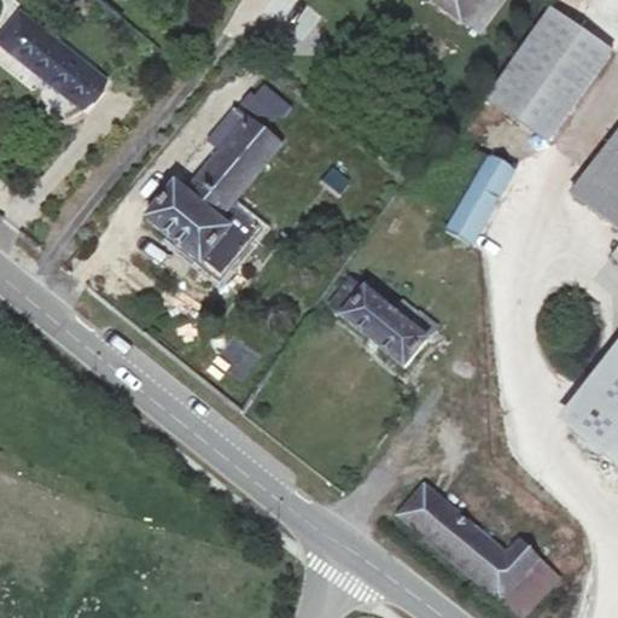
[(431,0),(481,34),(503,0),(431,0)]
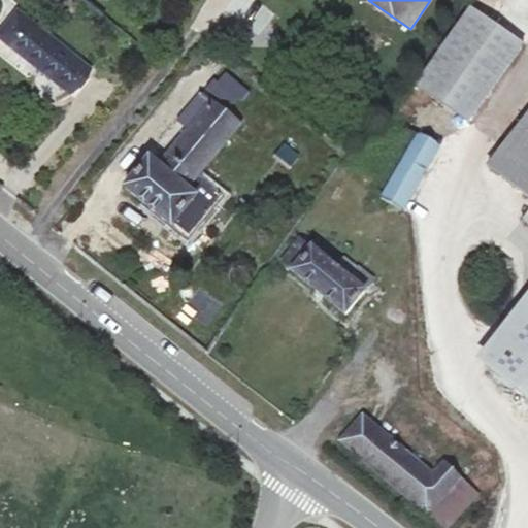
[(470,4),(414,84),(468,122),(525,42),(470,4)]
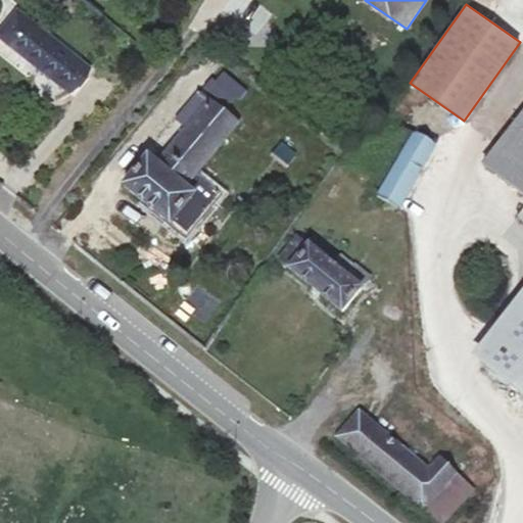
[(88,69),(16,12),(0,33),(0,37),(69,92),(88,69)]
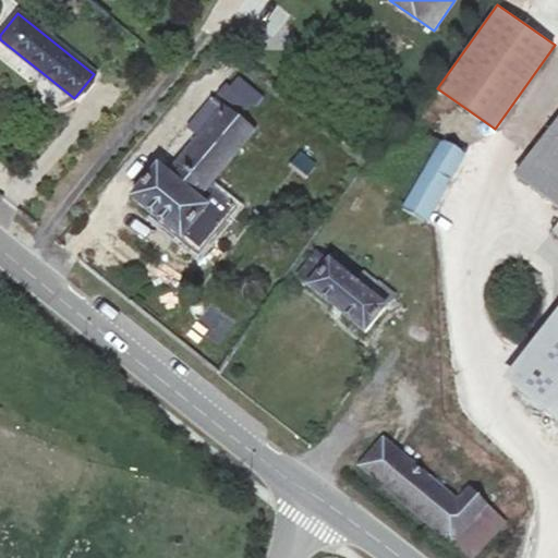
[(225,108),(210,98),(187,128),(199,137),(225,108)]
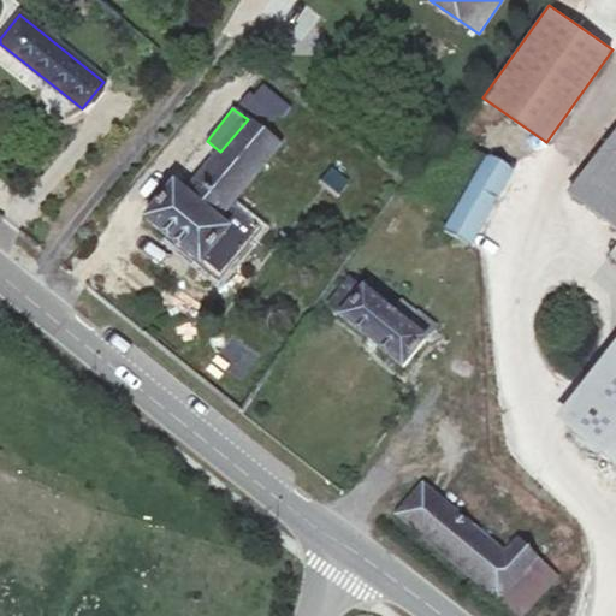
[(248,119),(220,152),(184,194),(173,184),(146,220),(201,265),(202,262),(220,277),(259,229),(230,206),(280,146),(248,119)]
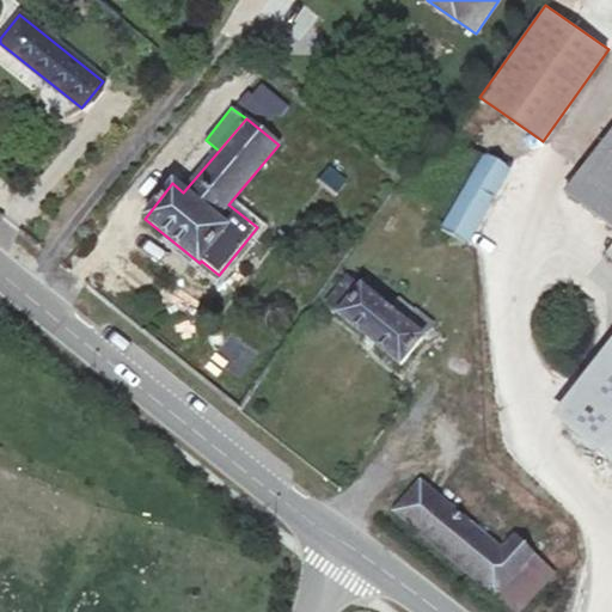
[(509,169),(485,157),(441,230),(465,244),(509,169)]
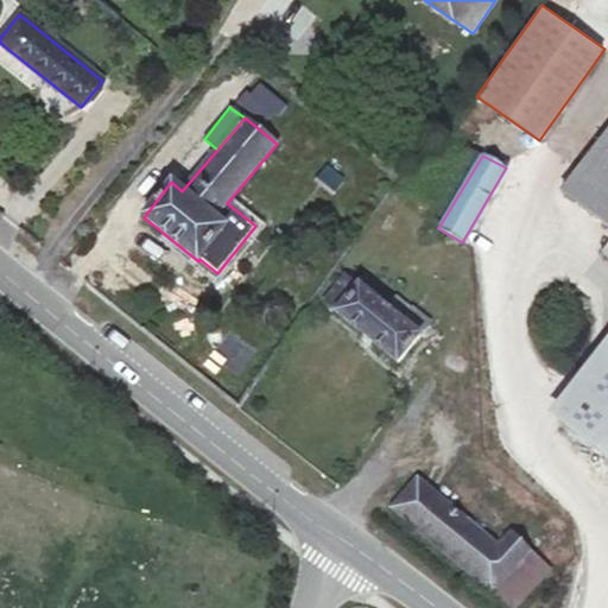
[(334,194),(335,192),(344,182),(327,166),(318,178),(317,179),(334,194)]
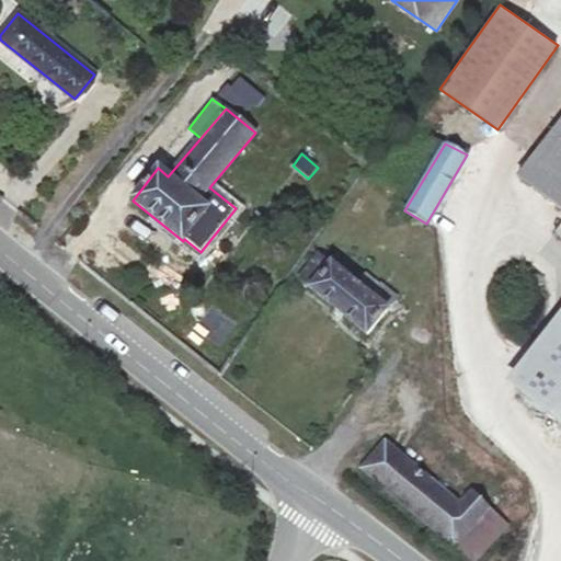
[(560,158),(537,189),(560,207),(560,158)]
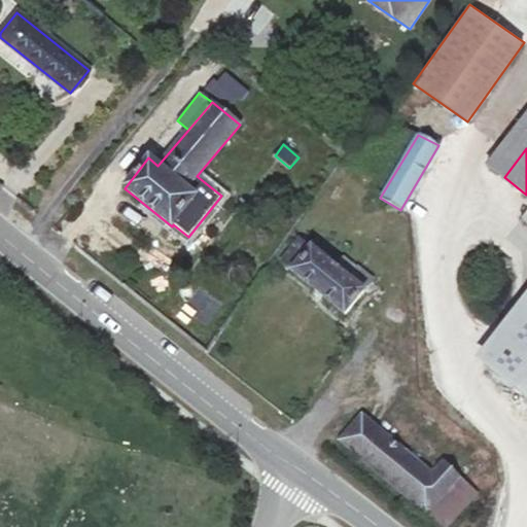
[(363,275),(342,257),(335,267),(299,238),(280,260),(345,314),(373,280),(365,274),(363,275)]
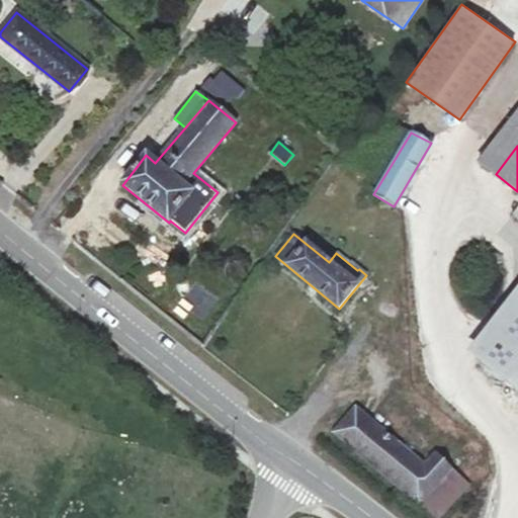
[(517,316),(483,362),(517,390),(517,316)]
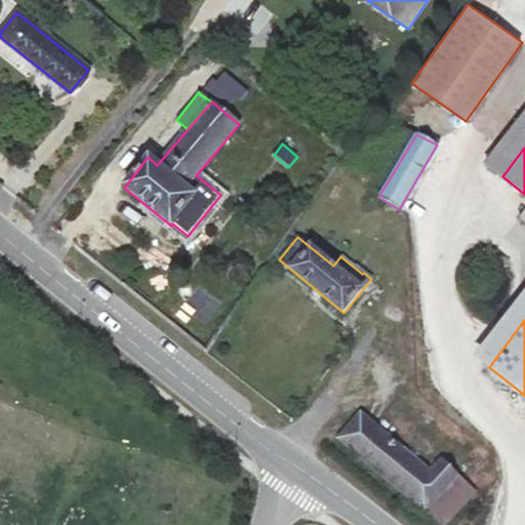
[(430,470),(361,413),(339,439),(441,524),(444,524),(476,492),(441,459),(430,470)]
